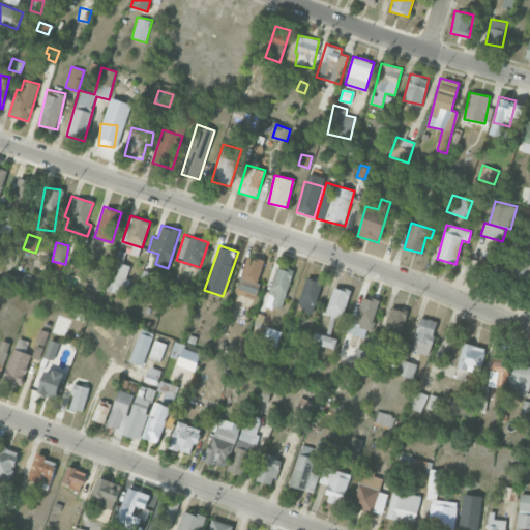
[(479,264),(498,269),(502,255),(484,249),(479,264)]
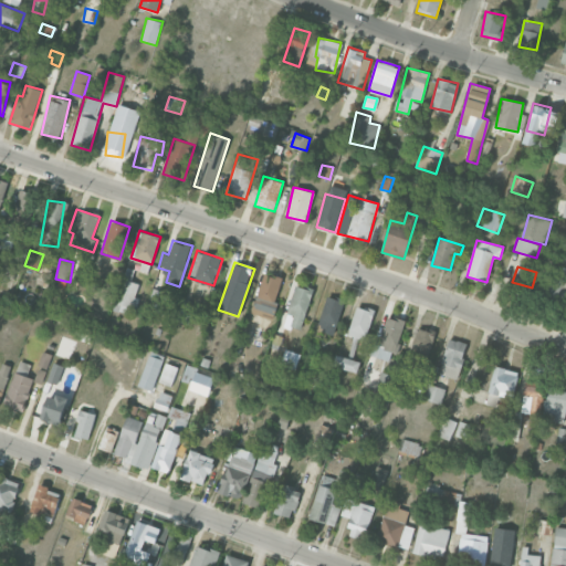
[(274,302),(283,279),(265,272),(251,312),(273,320),(279,303),(274,302)]
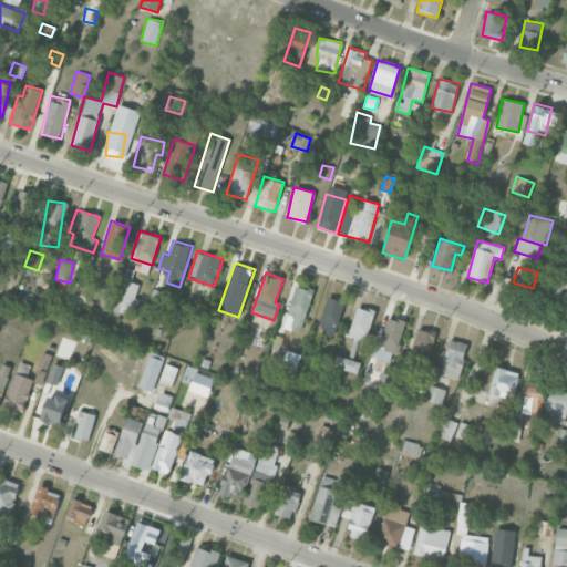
[(566,299),(566,278),(540,275),(538,297),(566,299)]
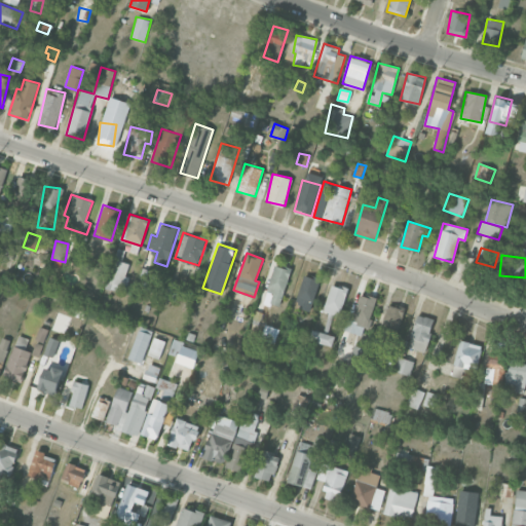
[(106,286),(123,291),(130,264),(113,259),(106,286)]
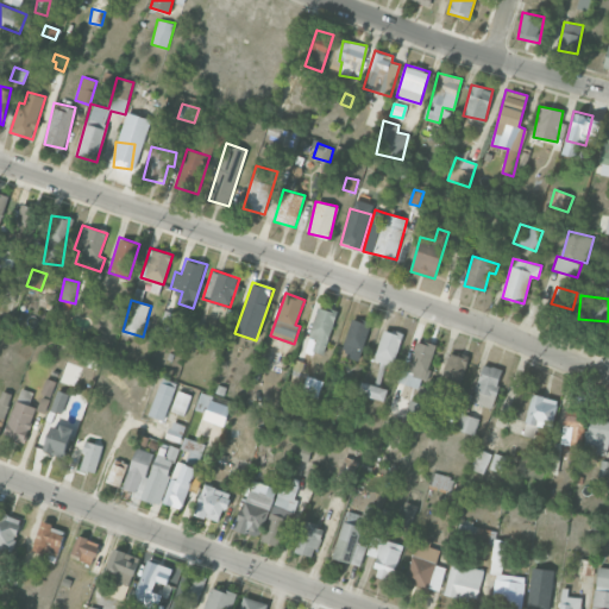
[(324,356),(337,312),(319,306),(305,350),(324,356)]
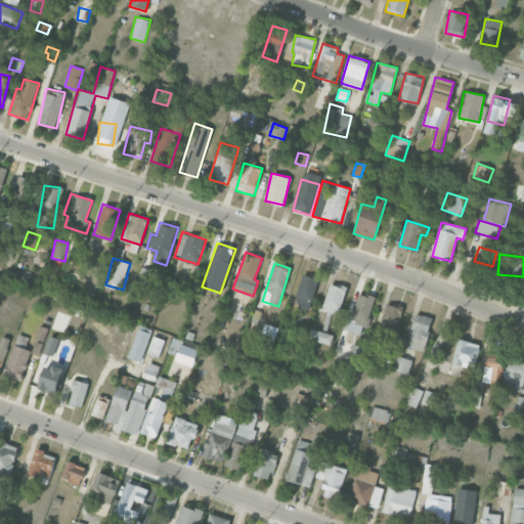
[(309,310),(319,278),(303,273),(293,306),(309,310)]
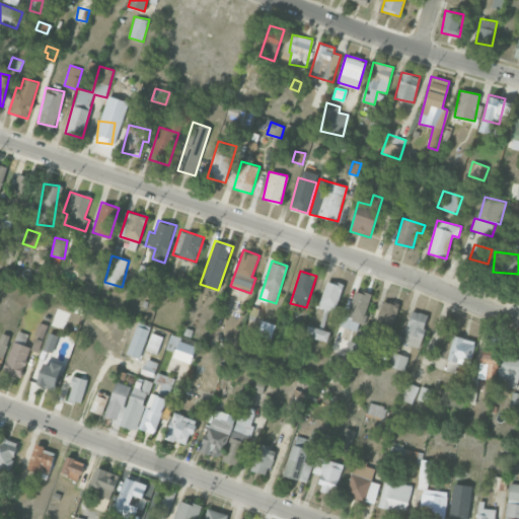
[(178,281),(167,277),(161,294),(172,298),(178,281)]
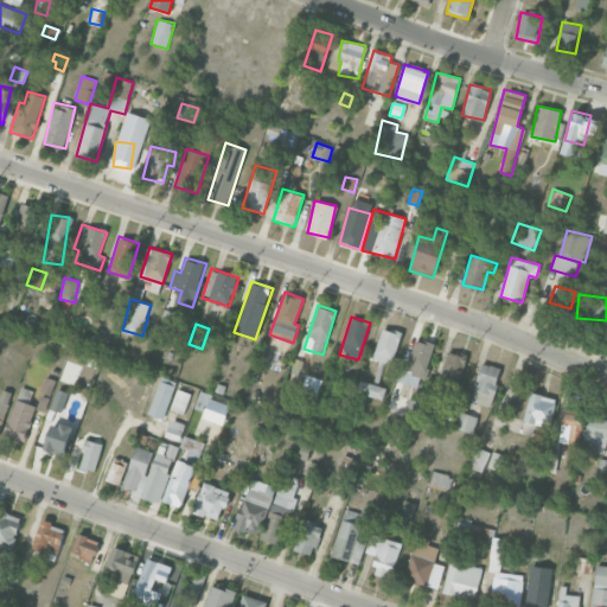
[(391,365),(402,333),(383,327),(372,359),(391,365)]
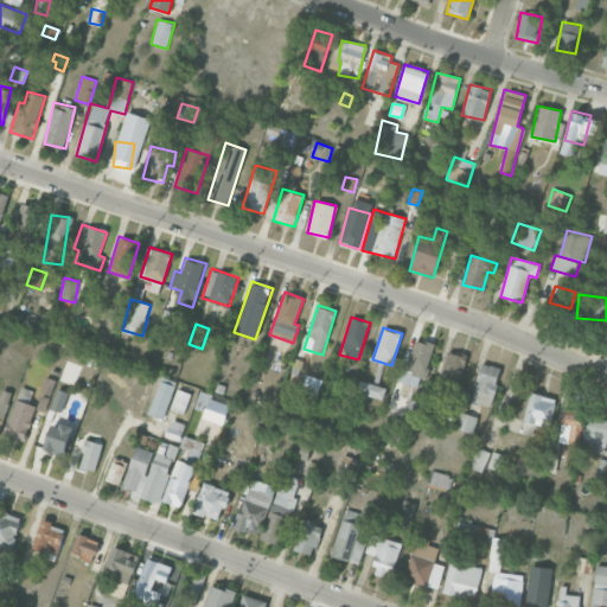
[(396,381),(420,388),(433,344),(415,339),(406,370),(401,368),(396,381)]
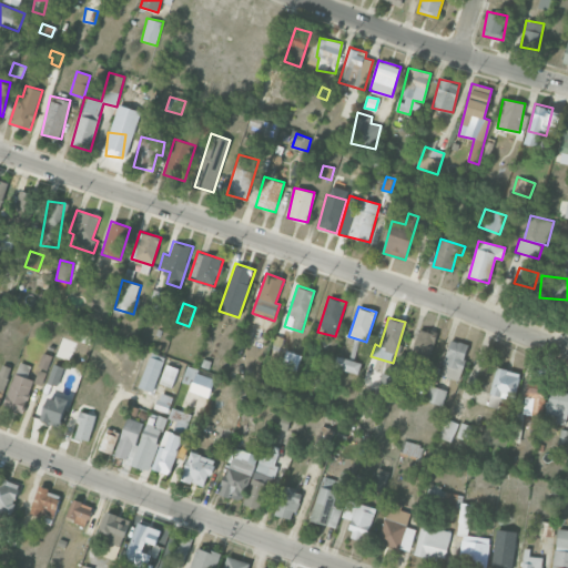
[(417,326),(412,361),(430,363),(436,330),(417,326)]
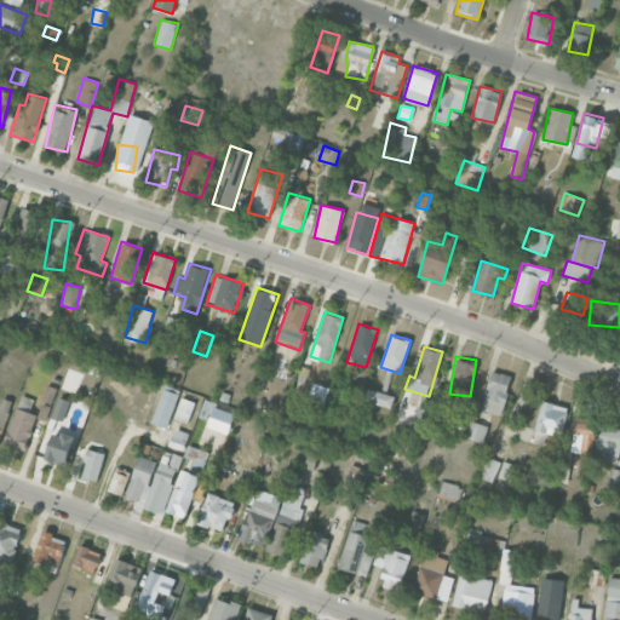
[(481,409),(501,415),(512,377),(493,371),(481,409)]
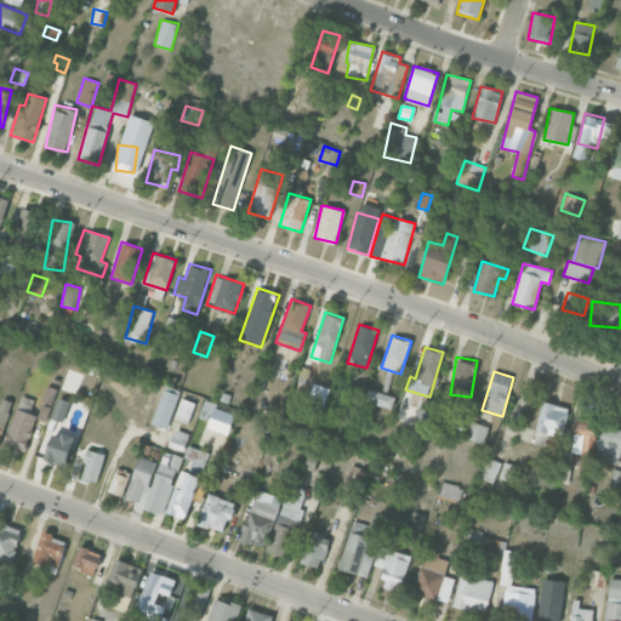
[(329,388),(313,383),(307,400),(324,406),(329,388)]
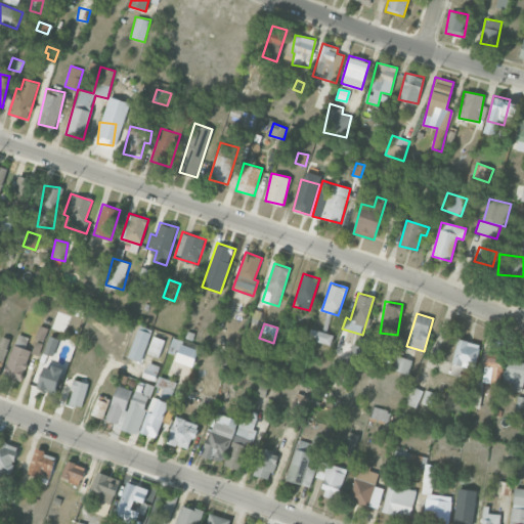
[(41,346),(47,328),(40,325),(34,344),(41,346)]
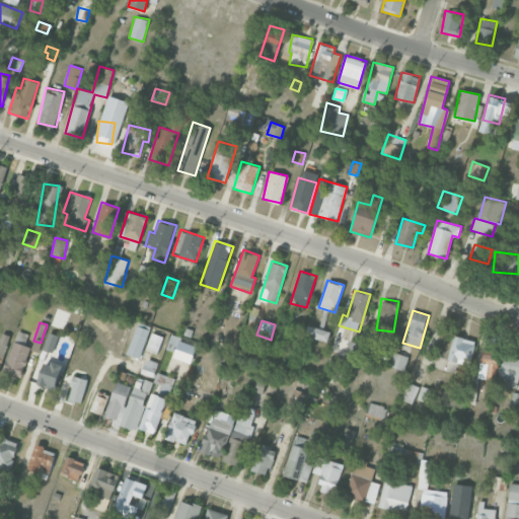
[(330,331),(308,324),(304,335),(327,343),(330,331)]
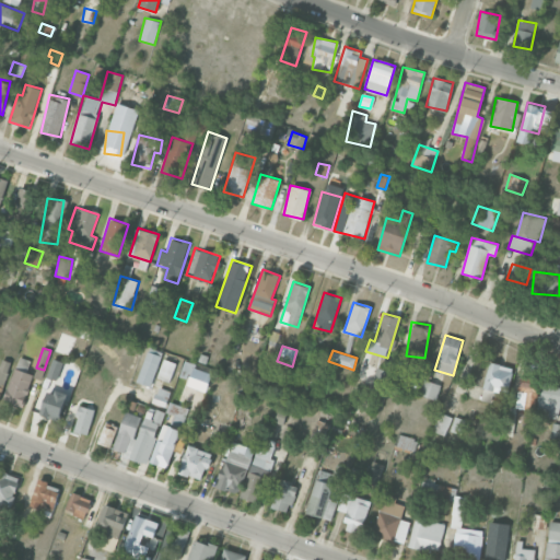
[(151,387),(162,356),(147,351),(137,382),(151,387)]
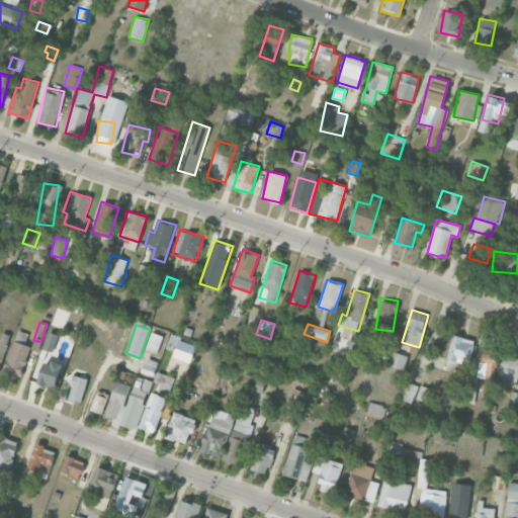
[(30,346),(24,345),(28,334),(16,330),(4,370),(21,376),(30,346)]
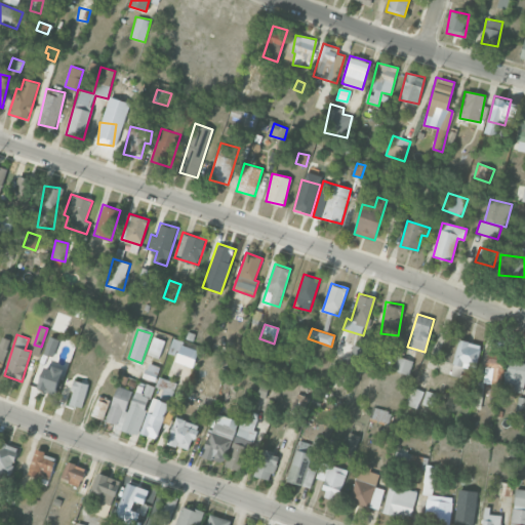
[(0,377),(8,338),(0,336),(0,377)]
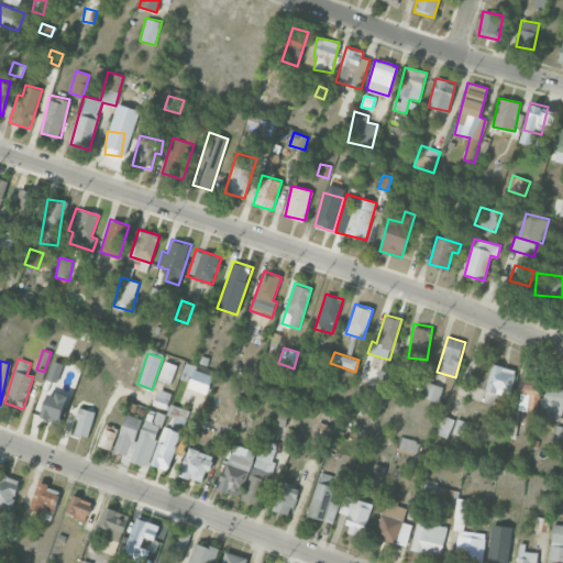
[(63,364),(53,361),(46,378),(57,383),(63,364)]
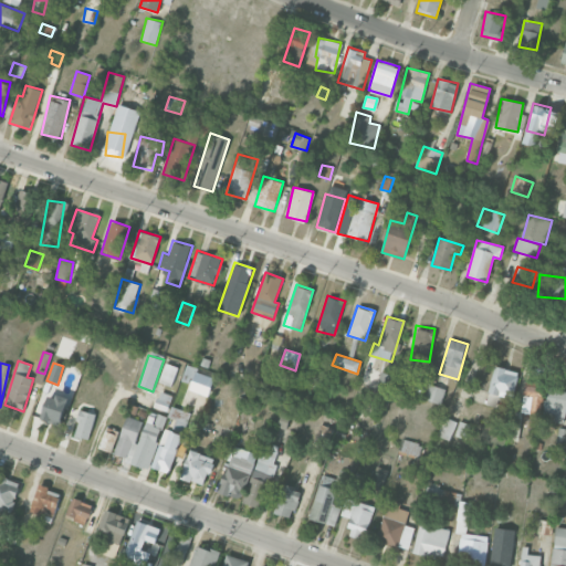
[(178,367),(166,363),(159,381),(171,386),(178,367)]
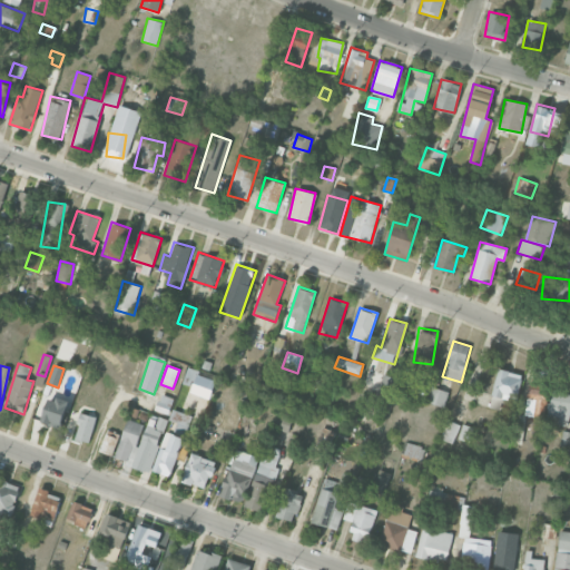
[(516,402),(522,375),(498,369),(491,395),(516,402)]
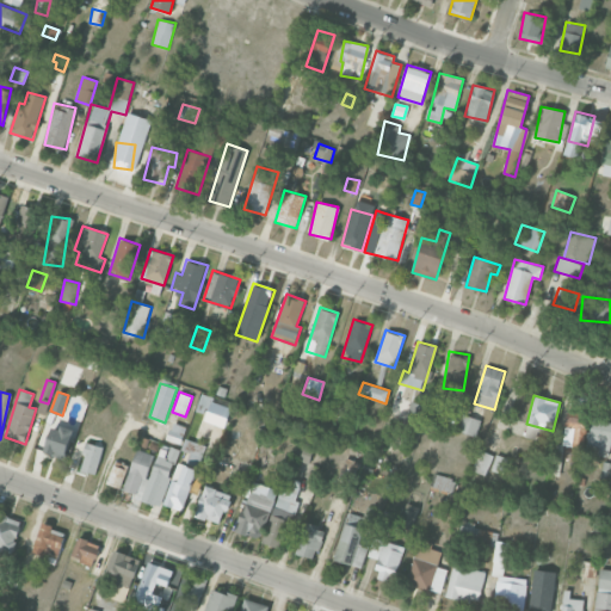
[(196,411),(207,414),(204,421),(226,427),(232,406),(201,396),(196,411)]
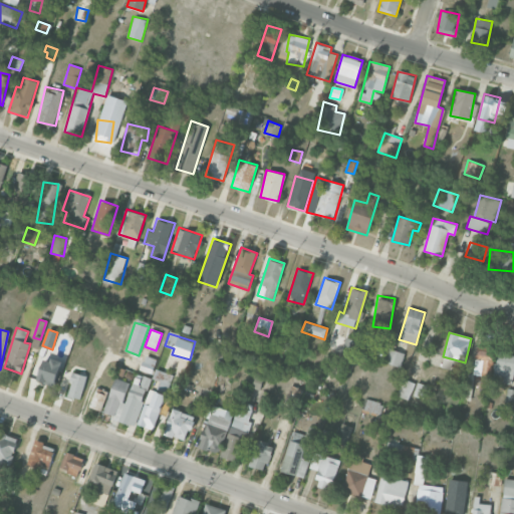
[(351,366),(358,341),(345,337),(337,362),(351,366)]
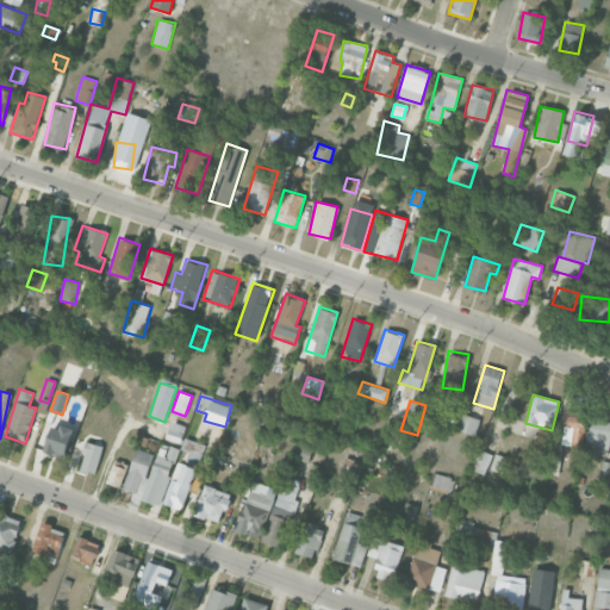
[(474,436),(480,419),(462,414),(456,430),(474,436)]
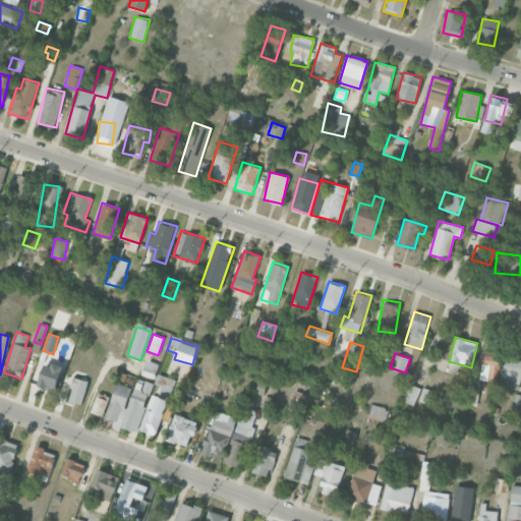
[(497,382),(500,357),(482,355),(480,380),(497,382)]
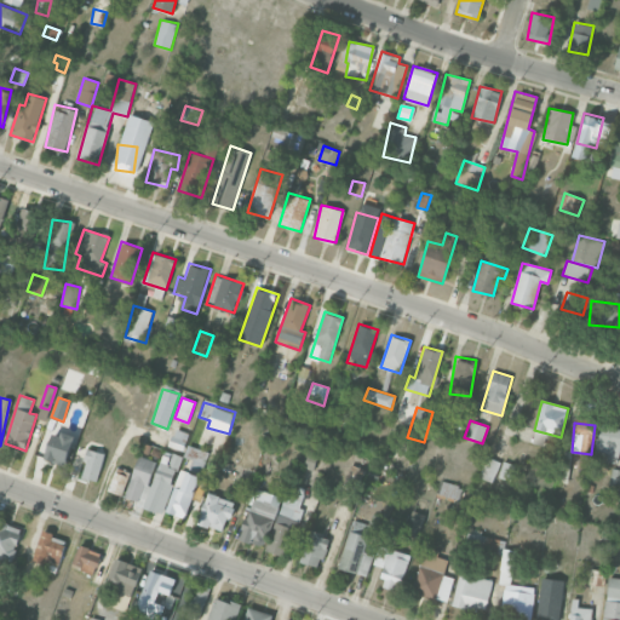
[(619,452),(619,428),(601,426),(597,461),(619,464),(619,452)]
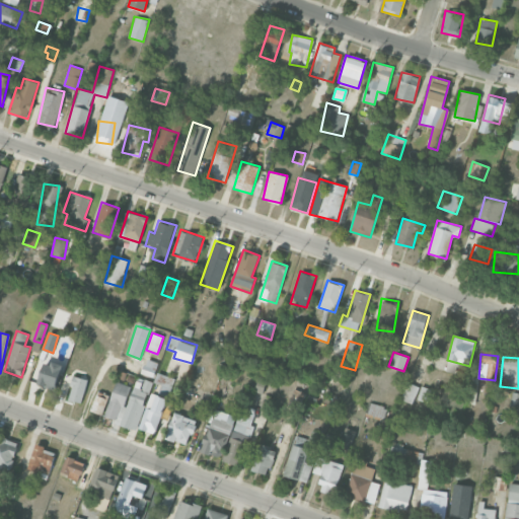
[(44,361),(38,385),(56,389),(62,366),(44,361)]
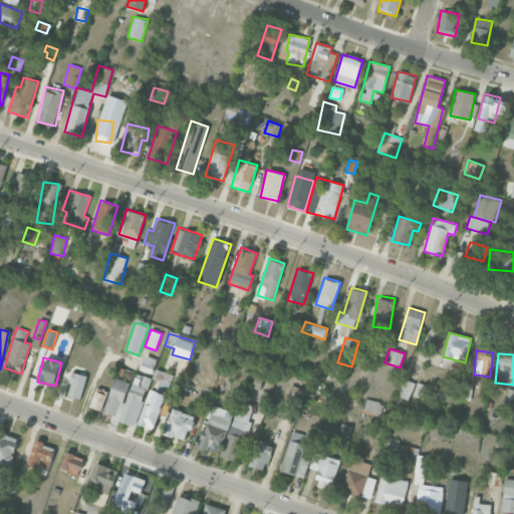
[(441,366),(452,369),(454,359),(444,357),(441,366)]
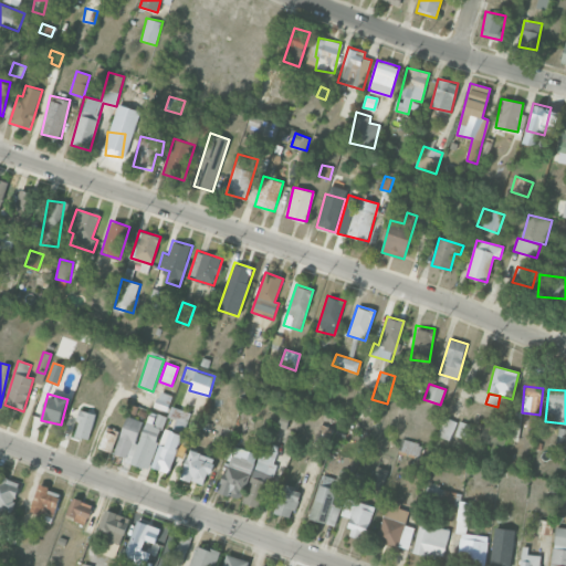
[(278,426),(292,431),(300,409),(284,405),(278,426)]
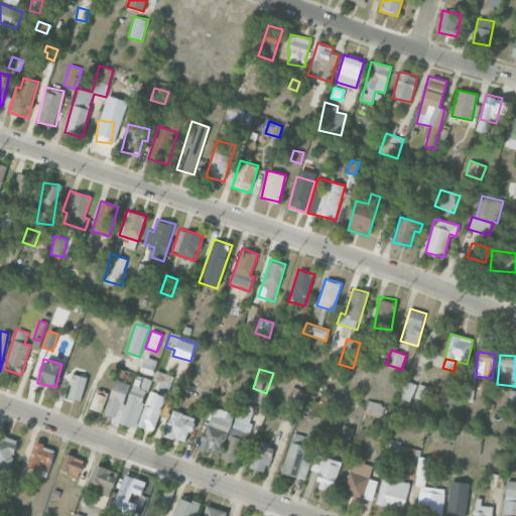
[(158,381),(169,386),(172,377),(161,373),(158,381)]
